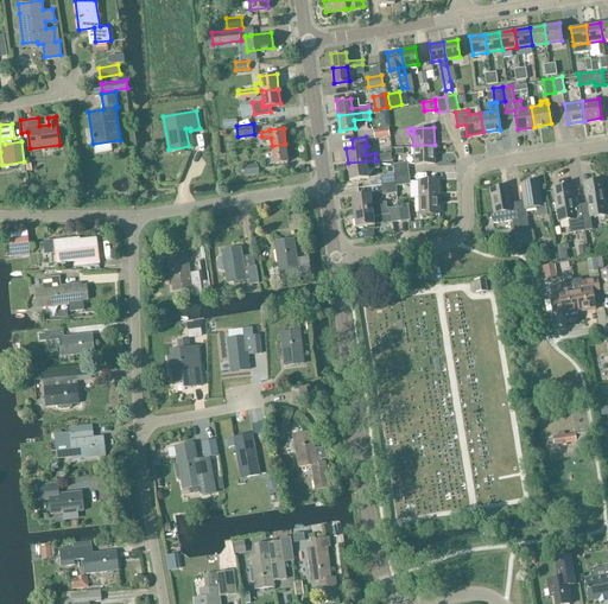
[(287,160),(285,144),(272,146),(273,154),(264,158),(265,163),(274,161),(287,160)]
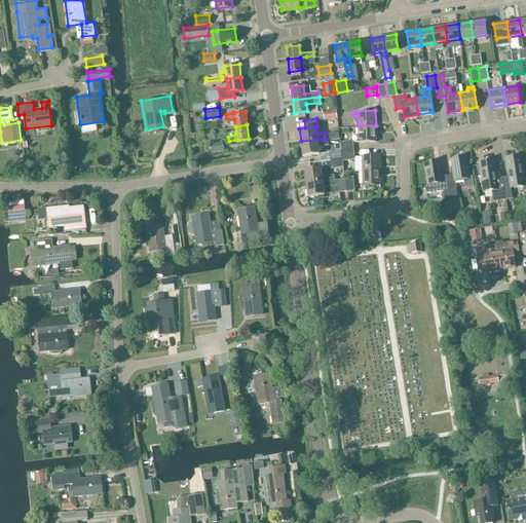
[(376,140),(376,125),(358,125),(359,141),(376,140)]
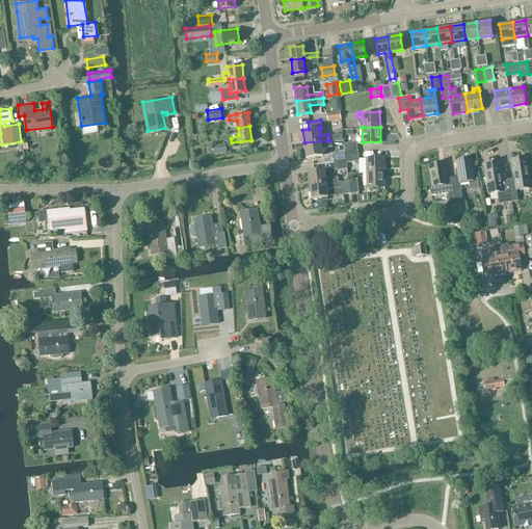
[(330,139),(329,140),(304,142),(307,156),(323,154),(322,147),(331,146),(330,139)]
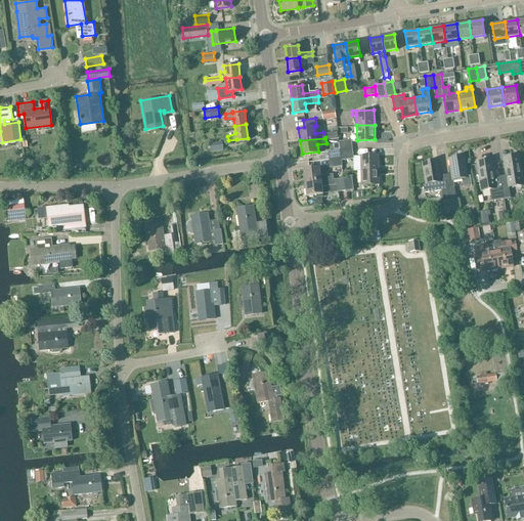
[(340,148),(340,149),(352,147),(351,138),(339,140),(340,148)]
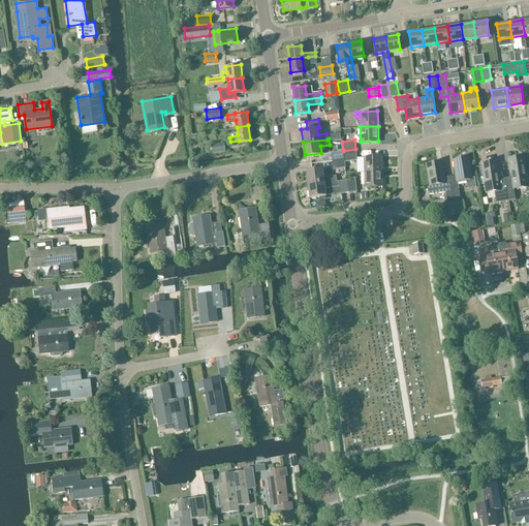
[(224,142),(212,143),(213,151),(225,149),(224,142)]
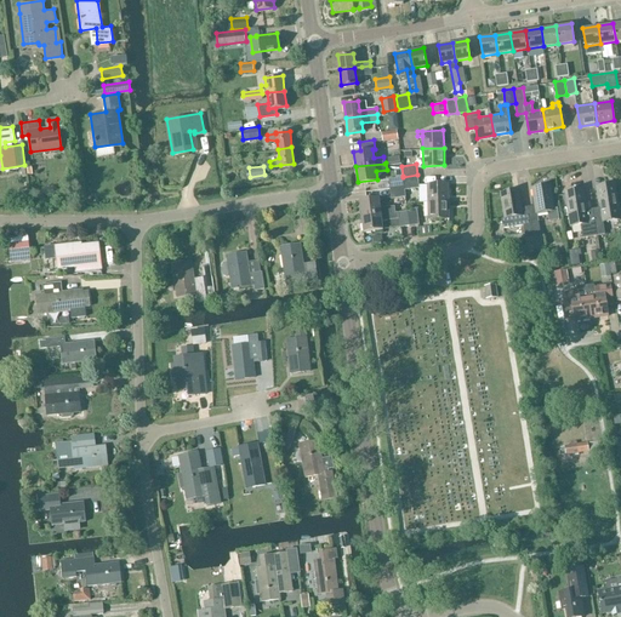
[(404,186),(405,188),(419,186),(417,175),(403,177),(404,186)]
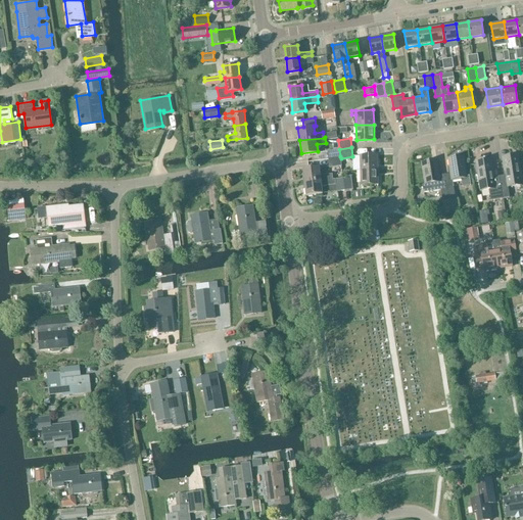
[(340,156),(339,149),(339,148),(327,149),(328,157),(340,156)]
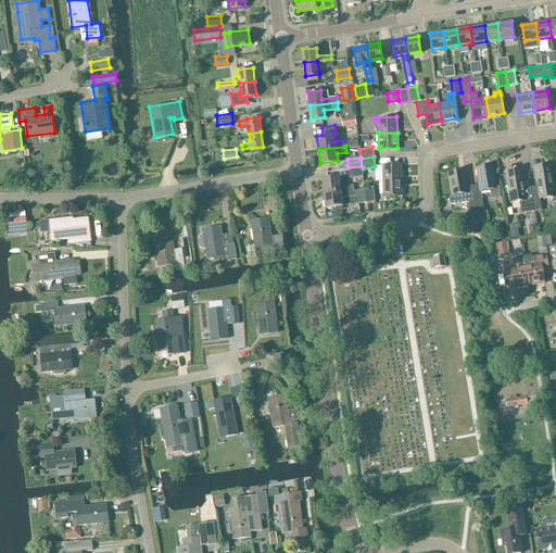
[(382,163),(382,179),(402,179),(401,163),(382,163)]
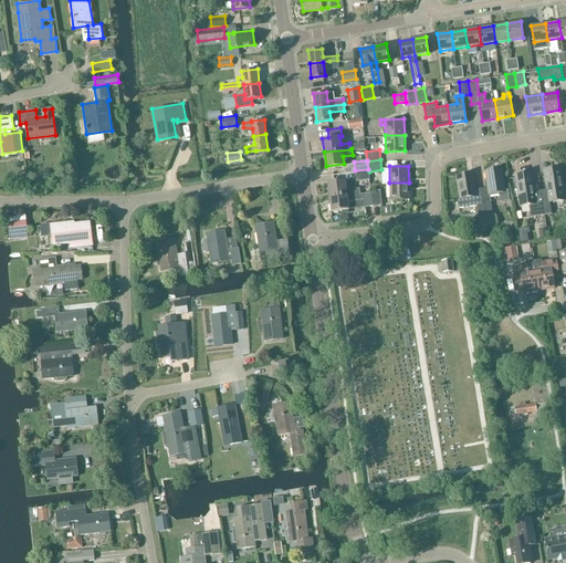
[(547,188),(541,189),(544,214),(552,212),(549,201),(565,199),(559,166),(544,168),(547,188)]
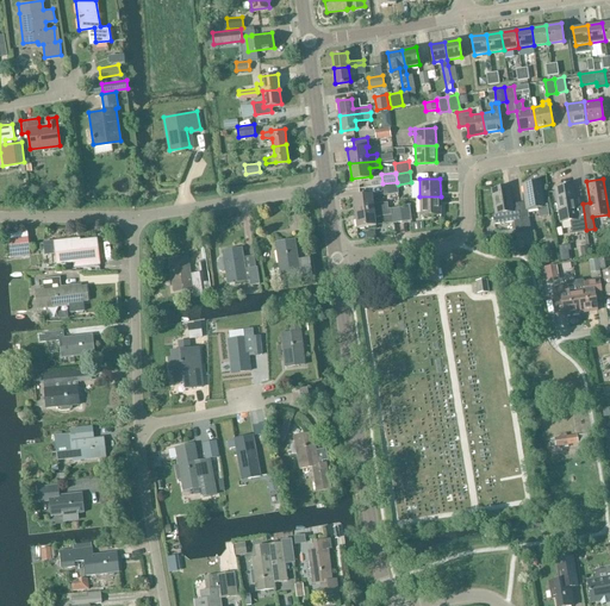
[(543,204),(540,180),(523,182),(527,207),(537,206),(540,216),(549,214),(547,202),(543,204)]
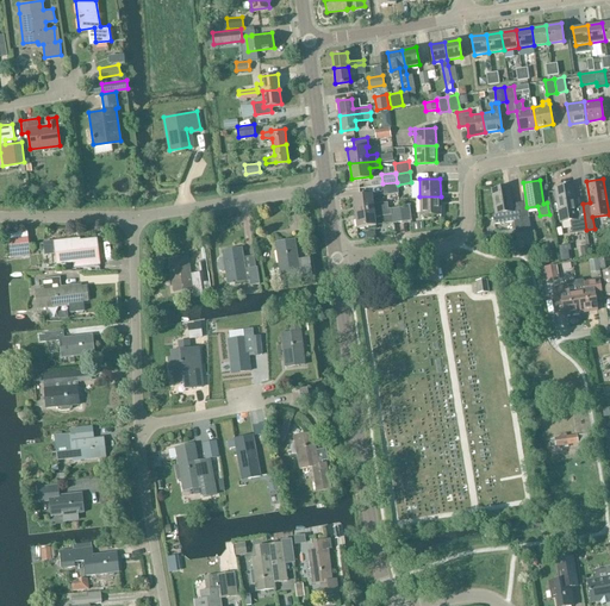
[(397,182),(383,183),(384,193),(398,192),(398,185),(397,182)]
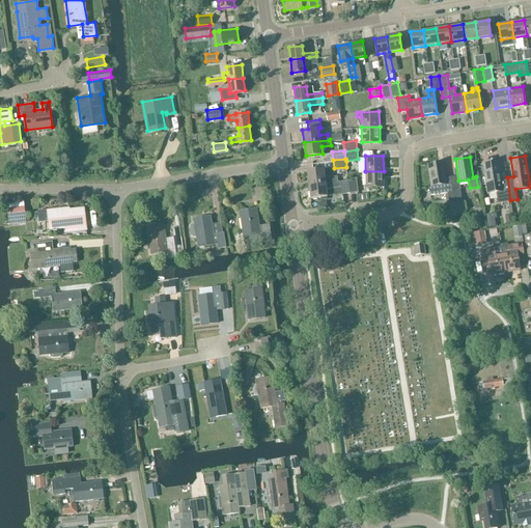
[(497,202),(510,200),(507,177),(501,178),(498,160),(483,162),(487,192),(496,191),(497,202)]
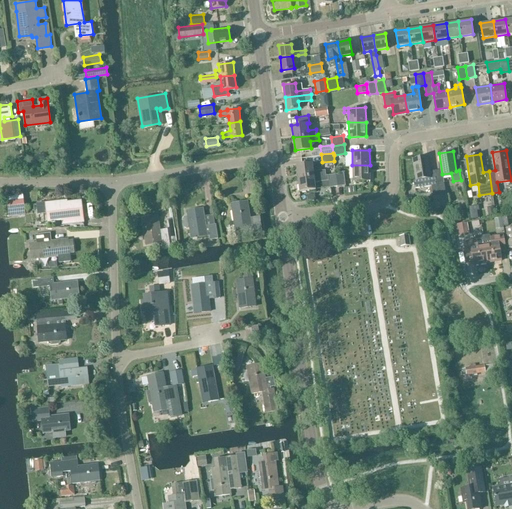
[(434,204),(441,203),(437,181),(431,182),(427,155),(413,158),(416,178),(413,179),(415,187),(422,185),(431,184),(434,204)]
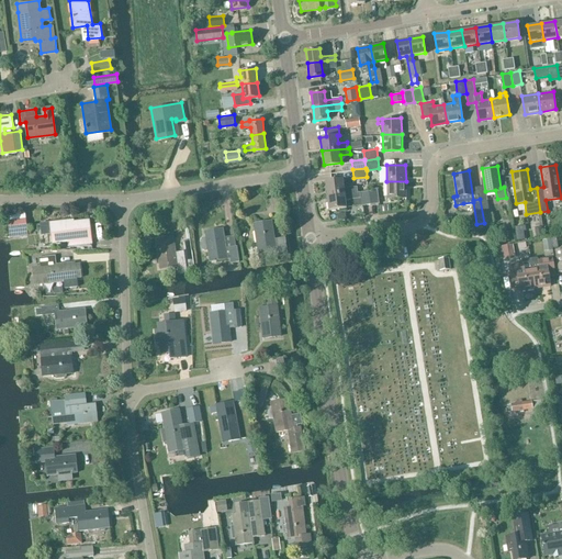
[(325,181),(327,194),(353,191),(352,186),(344,187),(343,178),(325,181)]
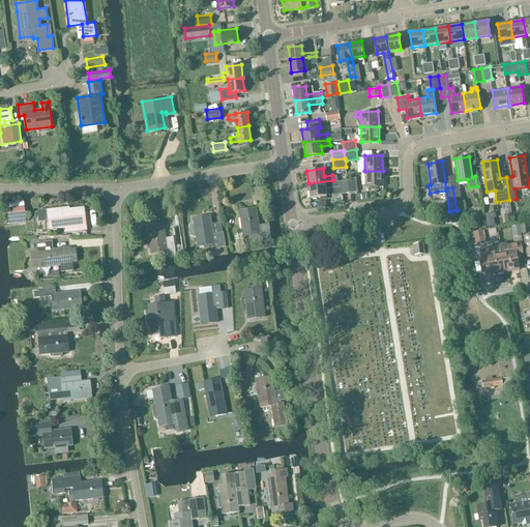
[(383,185),(383,171),(364,171),(365,185),(383,185)]
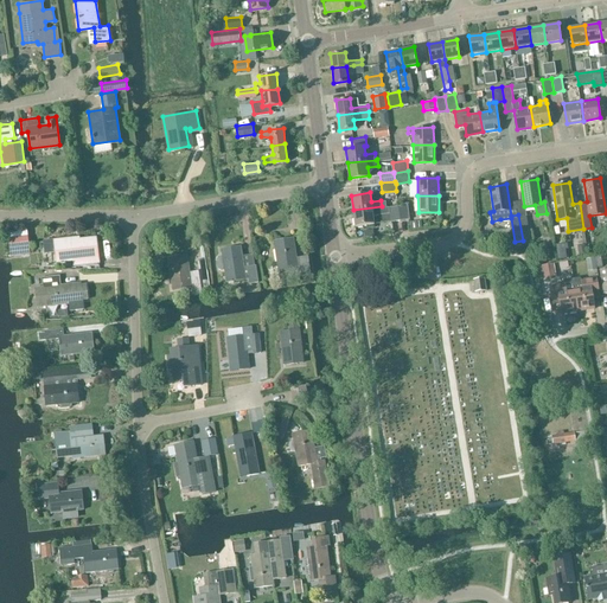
[(408,204),(400,205),(402,218),(409,218),(408,204)]
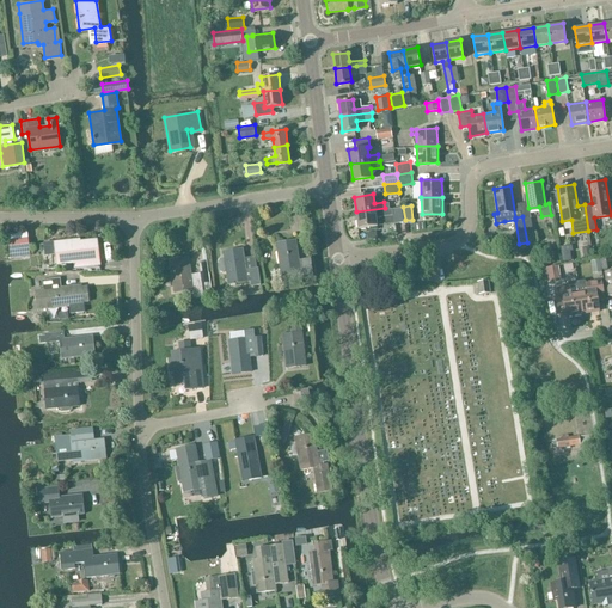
[(393,222),(405,220),(403,207),(385,208),(356,212),(357,227),(378,225),(377,216),(392,214),(393,222)]
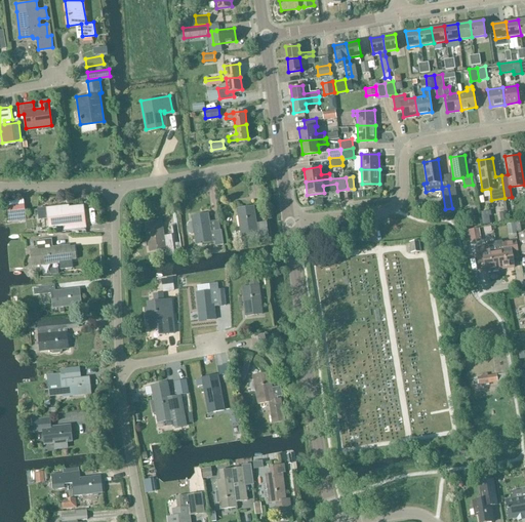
[(455,185),(448,186),(452,208),(458,207),(455,185)]
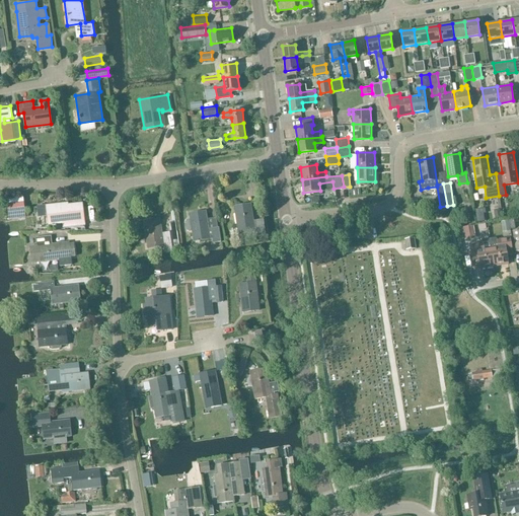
[(68,202),(68,201),(46,203),(48,224),(62,222),(63,226),(85,224),(83,201),(68,202)]
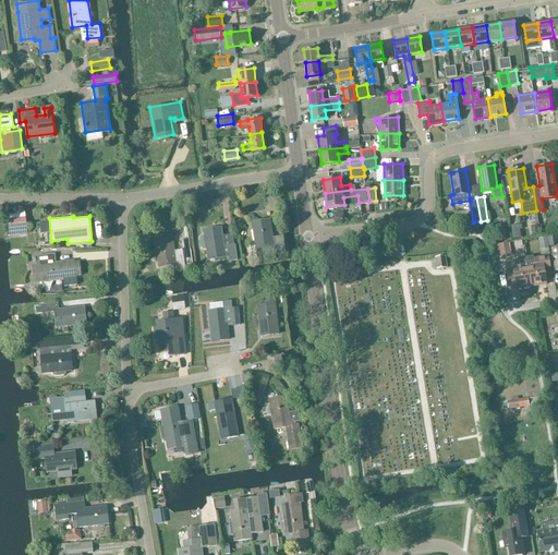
[(286,251),(283,234),(273,236),(269,218),(252,220),(256,251),(277,248),(278,252),(286,251)]
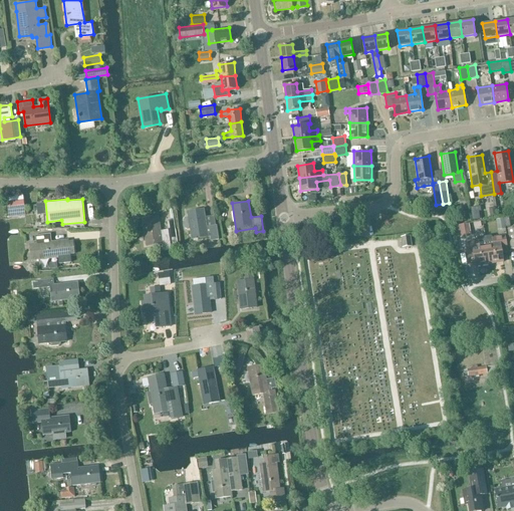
[(207,226),(204,208),(188,210),(189,215),(185,216),(183,219),(185,226),(188,228),(191,228),(192,237),(211,235),(211,239),(218,238),(216,224),(207,226)]
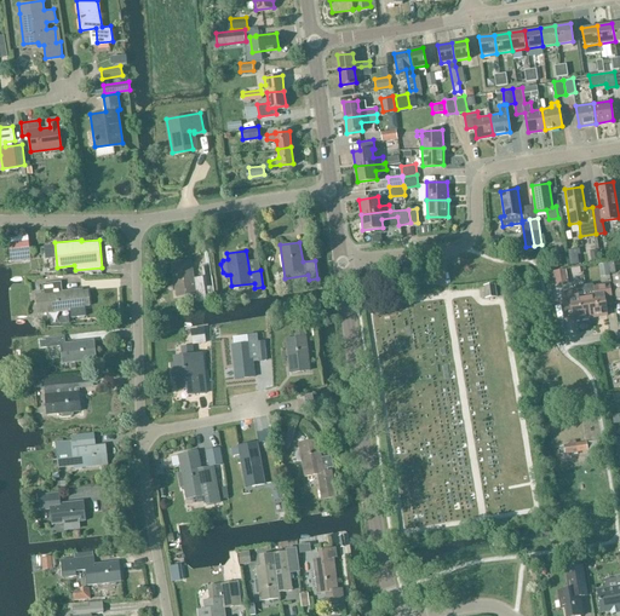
[(190,259),(172,262),(176,286),(182,285),(183,293),(195,292),(196,298),(206,297),(214,295),(211,275),(204,276),(204,275),(194,276),(190,259)]
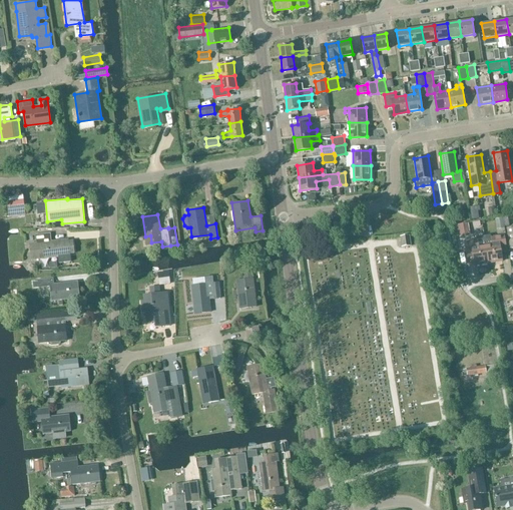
[(503,217),(496,218),(497,228),(505,227),(503,217)]
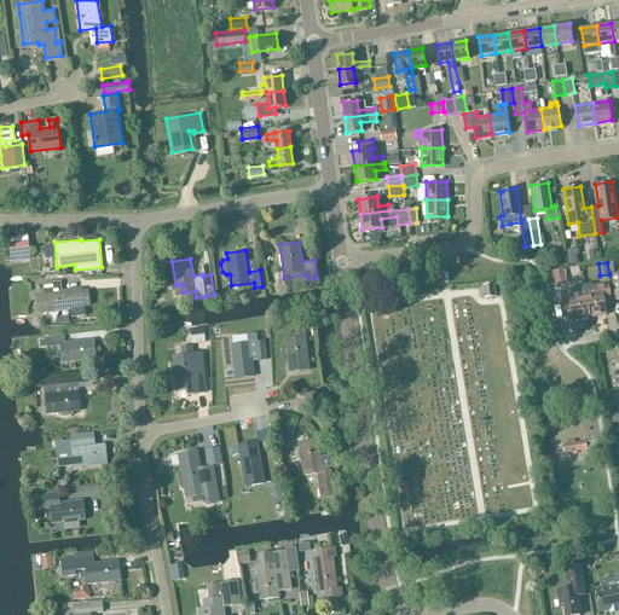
[(565,268),(553,271),(555,284),(567,282),(565,268)]
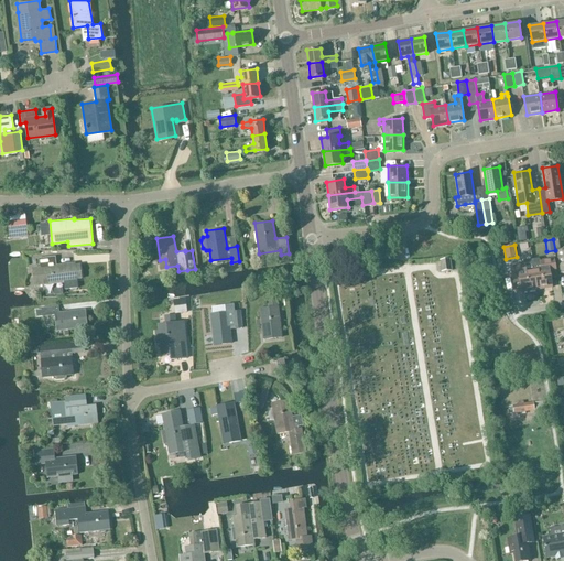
[(56,262),(55,255),(39,257),(40,265),(32,266),(34,284),(64,281),(65,288),(78,287),(77,278),(83,277),(80,262),(76,262),(76,260),(56,262)]
